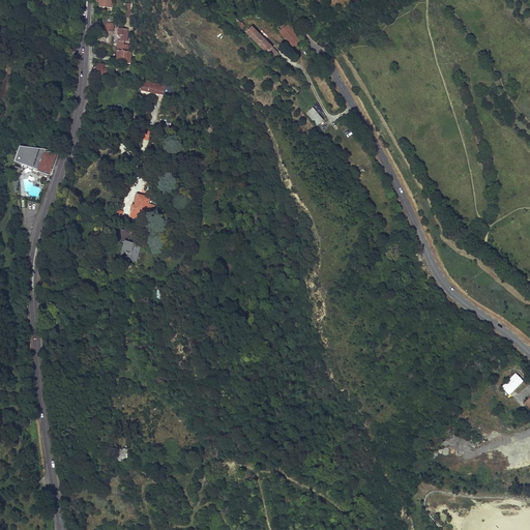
[(301,41),(284,22),(276,28),(293,48),(301,41)]
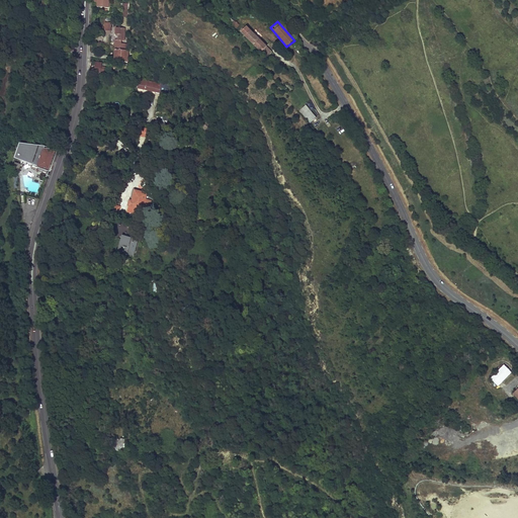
[(266,47),(245,27),(241,32),(260,53),(265,48),(266,47)]
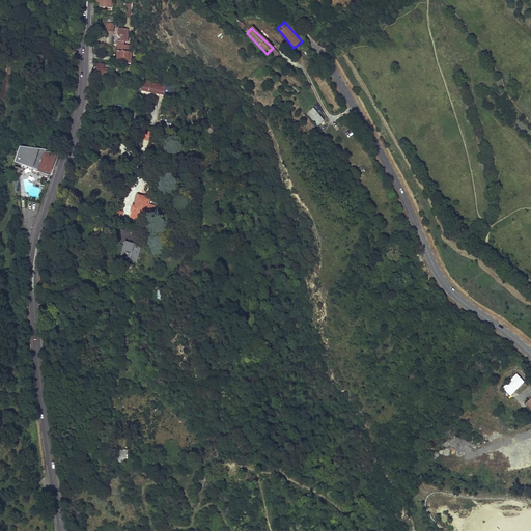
[(127,43),(128,30),(118,29),(117,35),(121,35),(120,40),(117,40),(116,50),(127,51),(127,46),(122,45),(122,42),(127,43)]
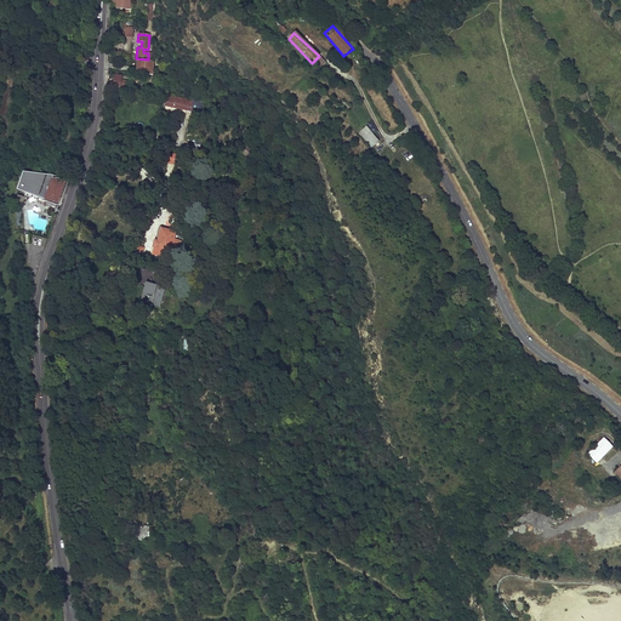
[(136,58),(136,72),(148,74),(148,75),(152,75),(152,60),(151,60),(148,60),(136,58)]
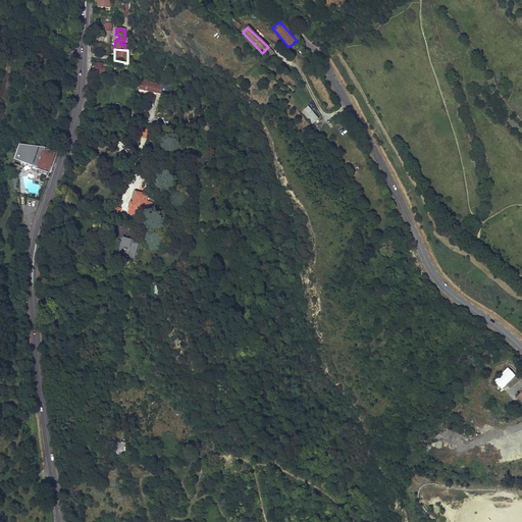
[(168,99),(170,80),(156,84),(140,84),(139,84),(138,92),(162,93),(162,99),(168,99)]
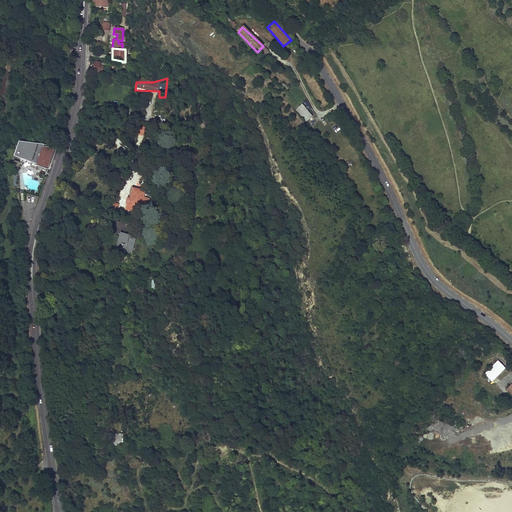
[(312,117),(302,105),(297,109),(306,121),(312,117)]
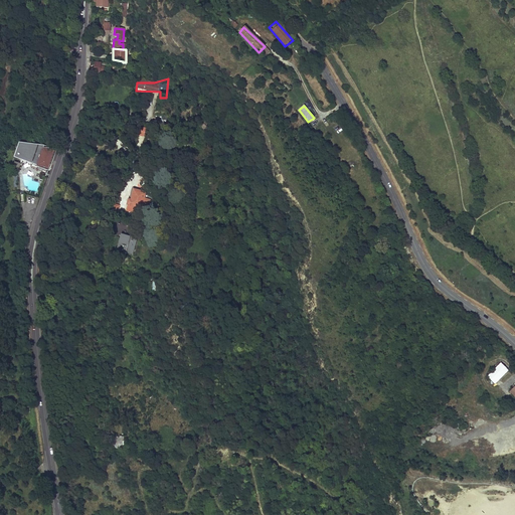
[(45,174),(54,148),(27,144),(22,158),(29,160),(28,162),(32,163),(30,167),(36,169),(36,170),(45,174)]
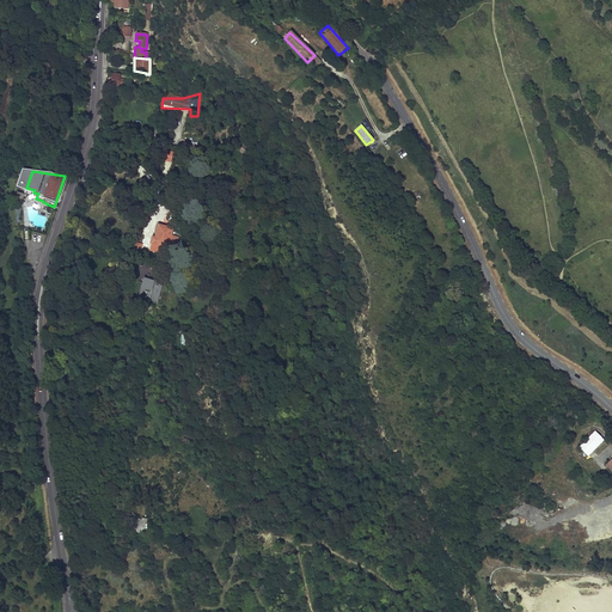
[(175,250),(178,232),(157,227),(154,239),(152,239),(151,244),(175,250)]
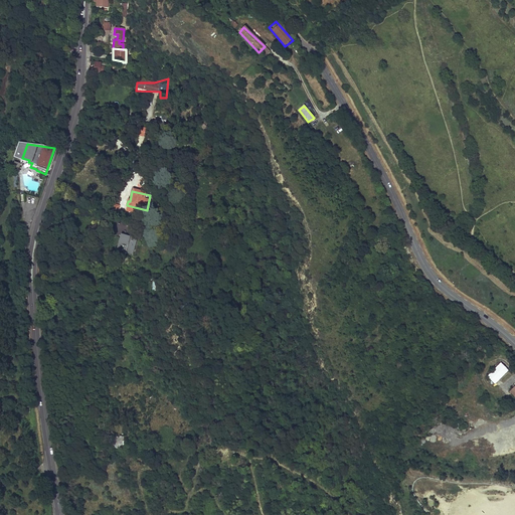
[(137,238),(123,234),(120,245),(124,246),(123,252),(133,254),(137,238)]
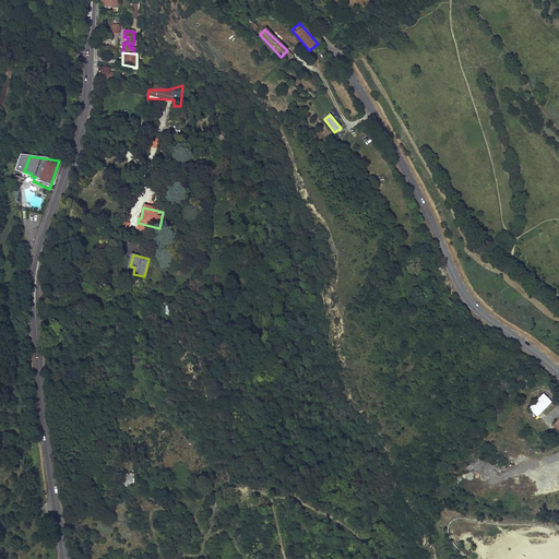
[(549,402),(540,394),(527,411),(536,418),(549,402)]
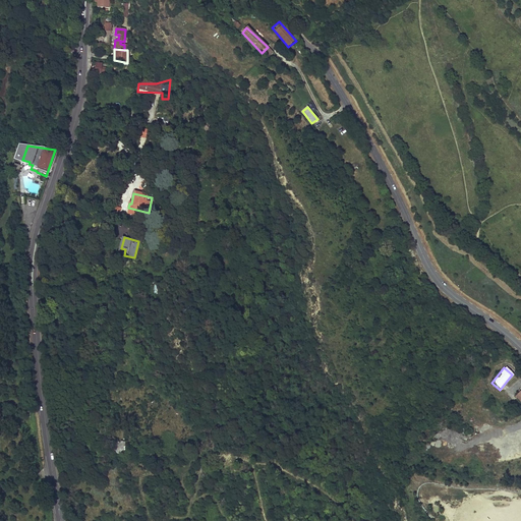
[(125,442),(111,442),(111,453),(124,453),(125,442)]
